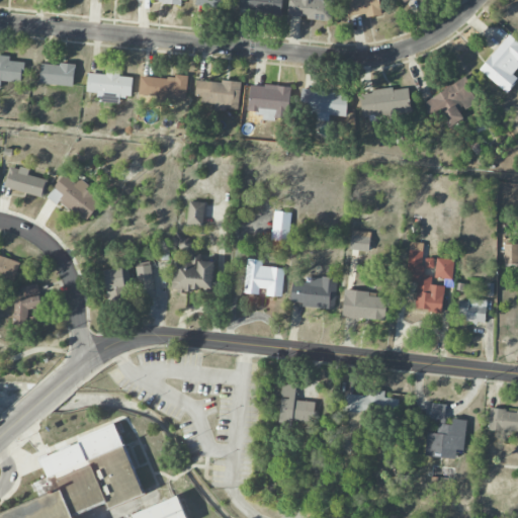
[(195,0),(195,7),(230,8),(230,0),(195,0)]
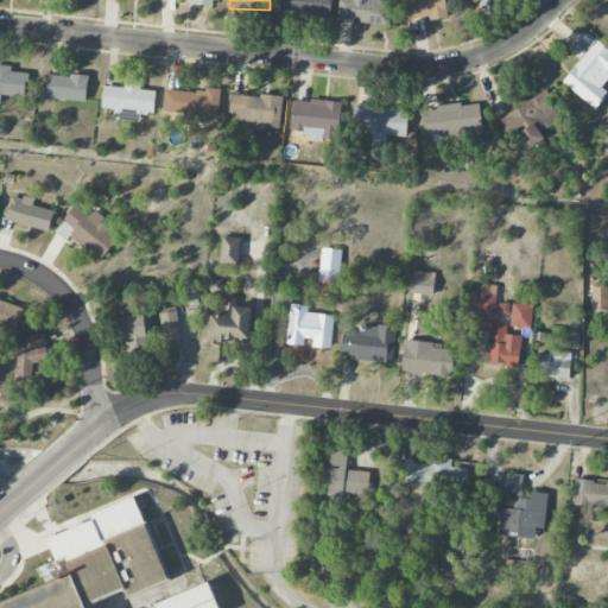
[(279,0),(280,12),(330,14),(330,0),(279,0)]
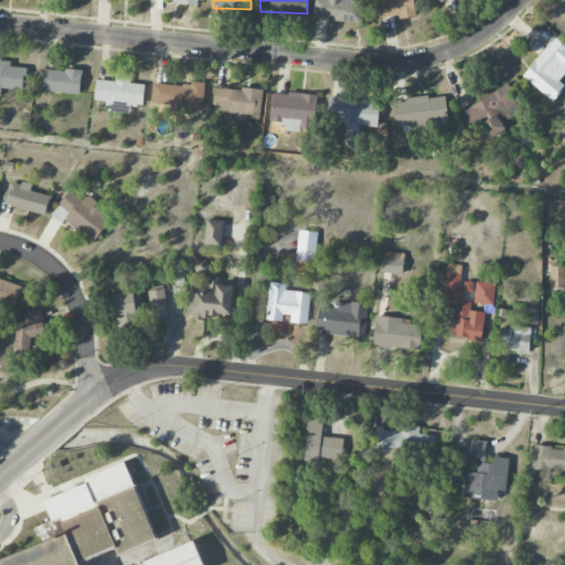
[(362,22),(363,0),(356,0),(315,0),(315,19),(362,22)]
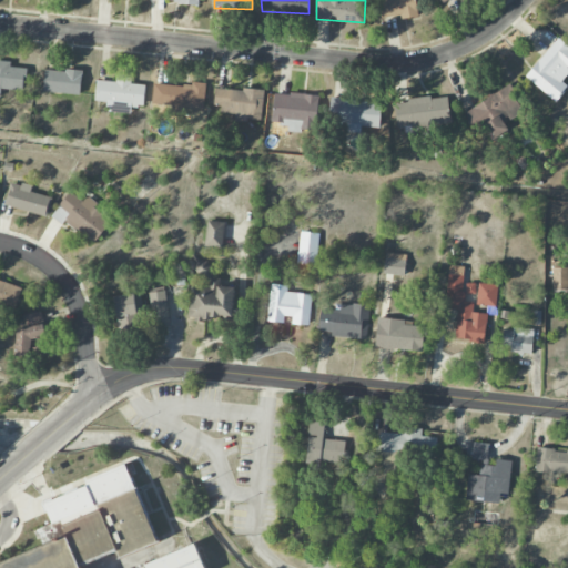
[(378,0),(382,18),(402,16),(402,19),(419,17),(416,0),(378,0)]
